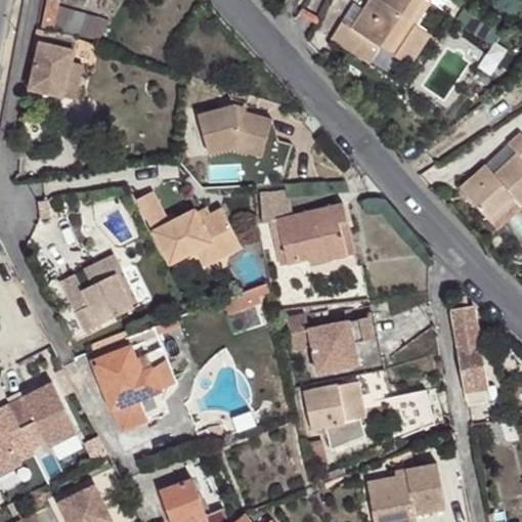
[(44,0),(39,24),(70,33),(92,39),(102,20),(83,14),(56,5),(57,0),(44,0)]
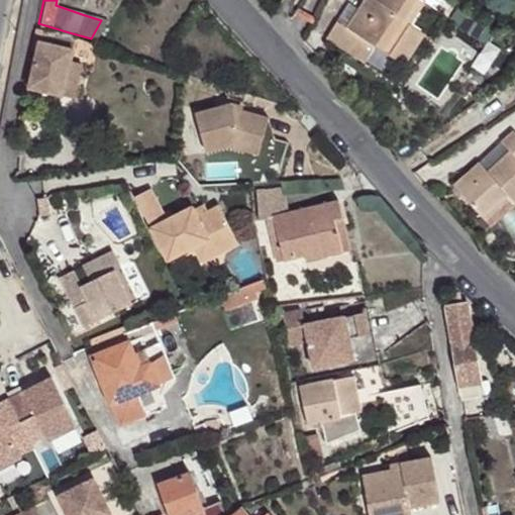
[(324,37),(341,48),(352,31),(374,45),(388,54),(408,22),(422,0),(362,0),(345,26),(335,19),(324,37)]
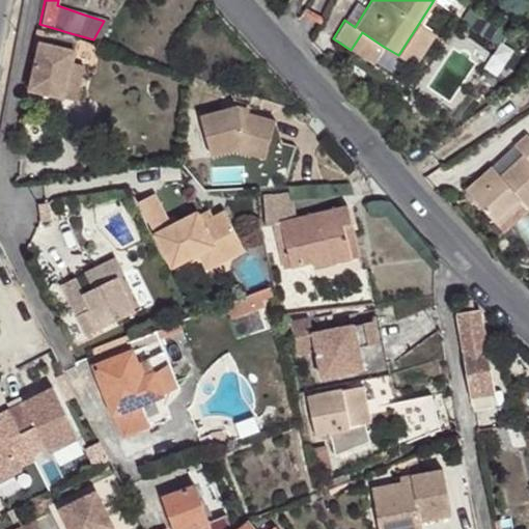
[(419,23),(398,55),(414,65),(435,33),(419,23)]
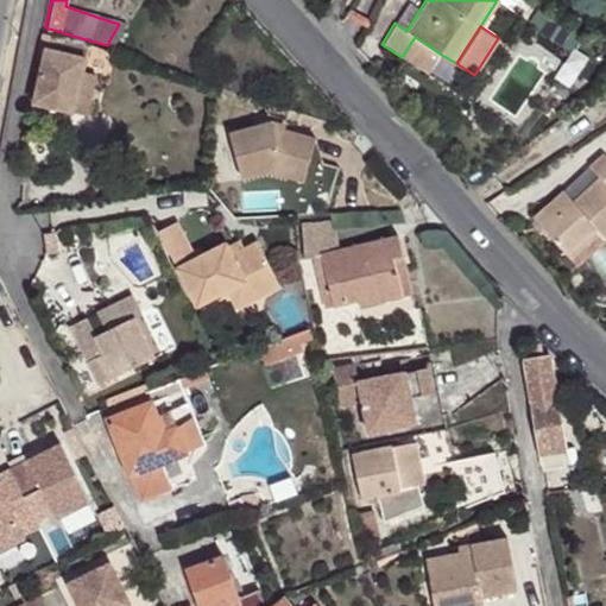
[(79,40),(42,30),(37,58),(43,60),(30,102),(69,112),(81,70),(90,44),(79,40)]
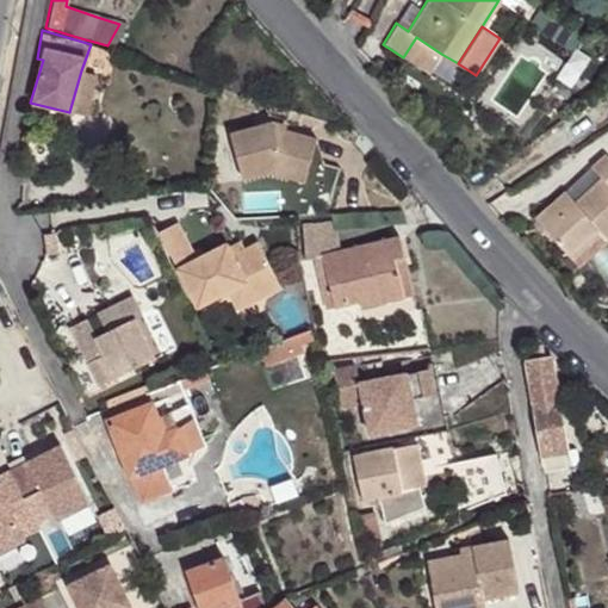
[(416,37),(403,57),(428,74),(441,54),(416,37)]
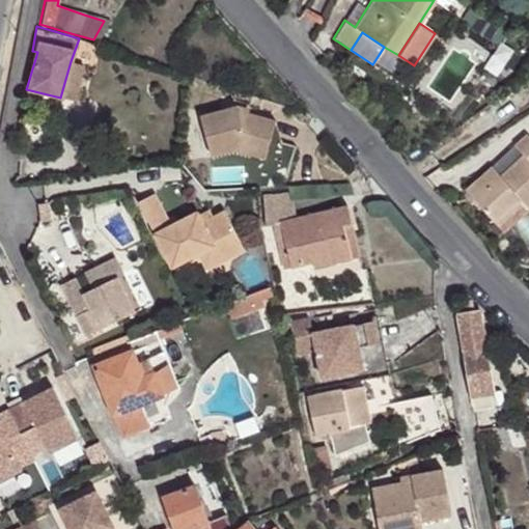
[(82,64),(71,61),(60,98),(73,102),(82,64)]
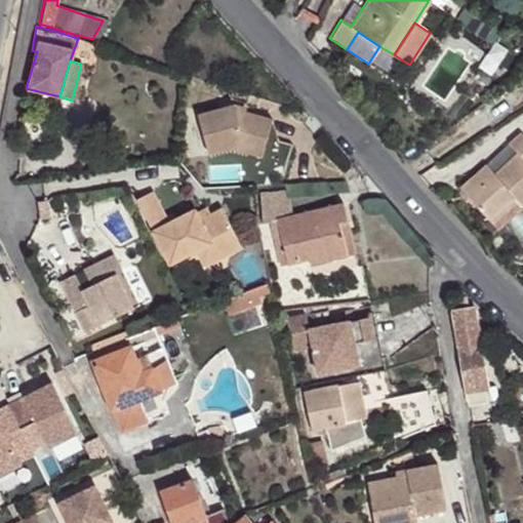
[(223,150),(251,158),(264,119),(232,109),(227,111),(225,105),(189,116),(198,154),(223,150)]
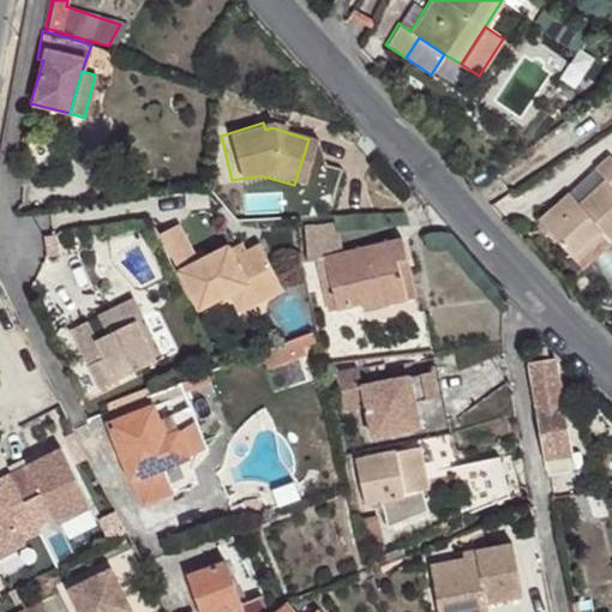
[(538,220),(570,256),(599,231),(607,240),(610,238),(611,234),(611,157),(609,154),(594,167),(568,192),(538,220)]
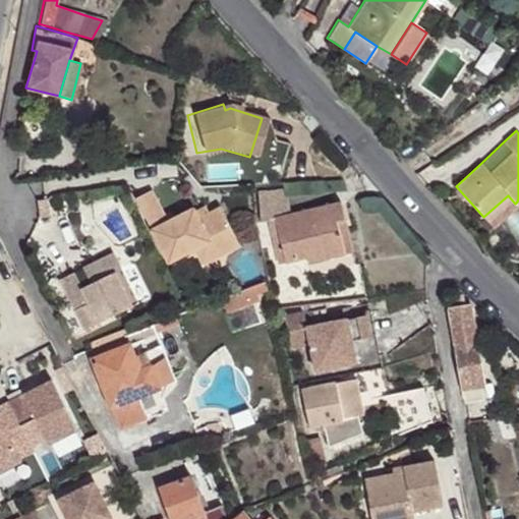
[(250,191),(255,222),(274,217),(283,215),(276,182),(249,185),(250,191)]
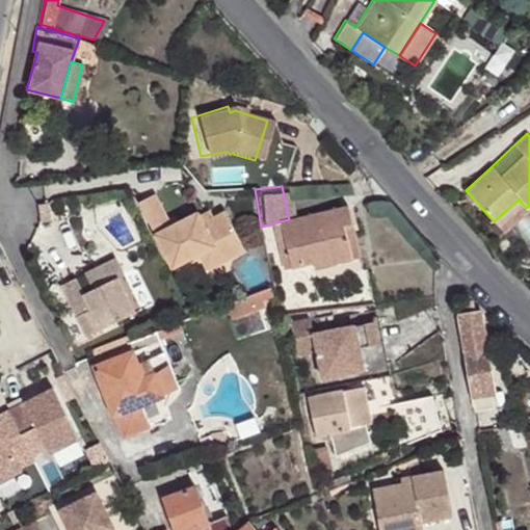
[(157,220),(146,195),(129,204),(163,269),(190,255),(227,235),(215,213),(204,218),(193,223),(189,216),(188,213),(167,222),(160,227),(157,220)]
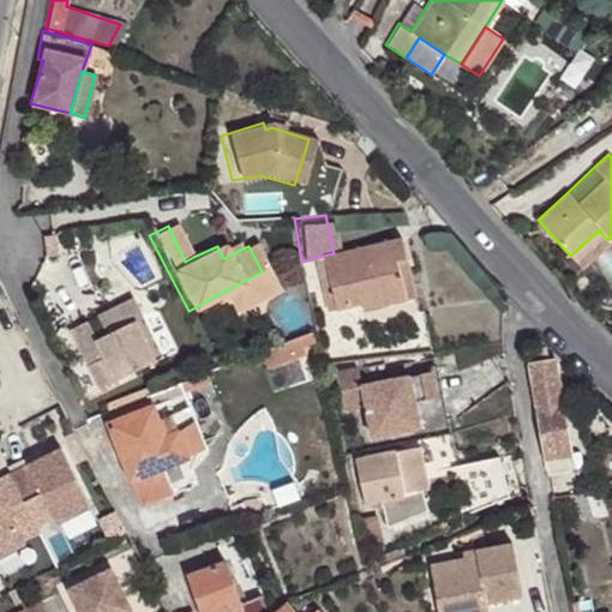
[(55,231),(43,233),(47,253),(59,251),(55,231)]
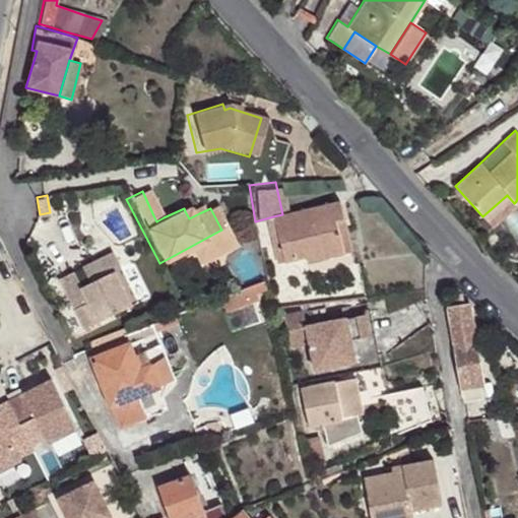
[(507,195),(482,216),(492,225),(496,221),(517,202),(516,201),(514,203),(507,195)]
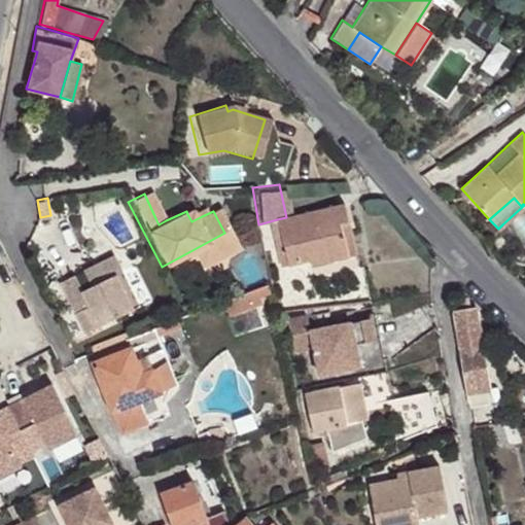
[(286,217),(277,219),(287,264),(312,258),(327,255),(329,261),(349,257),(343,226),(351,224),(346,205),(286,217)]
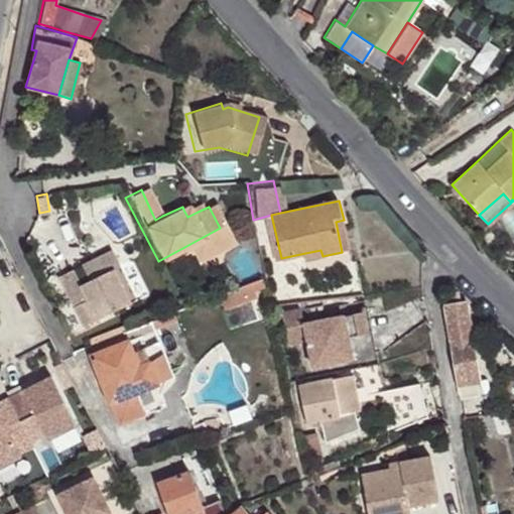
[(513,202),(513,201),(492,220),(513,242),(513,202)]
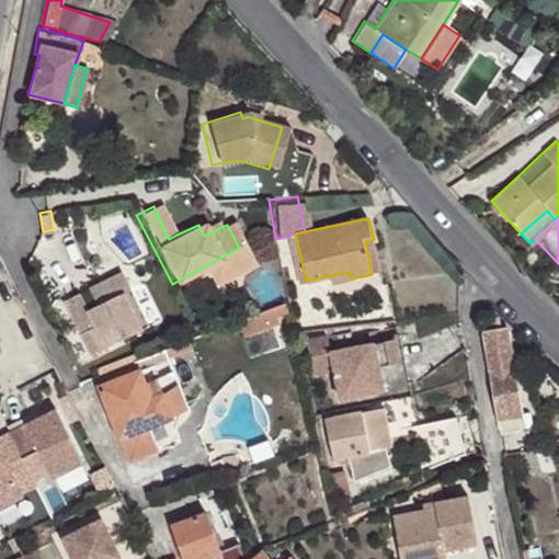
[(210,223),(200,228),(204,236),(215,230),(210,223)]
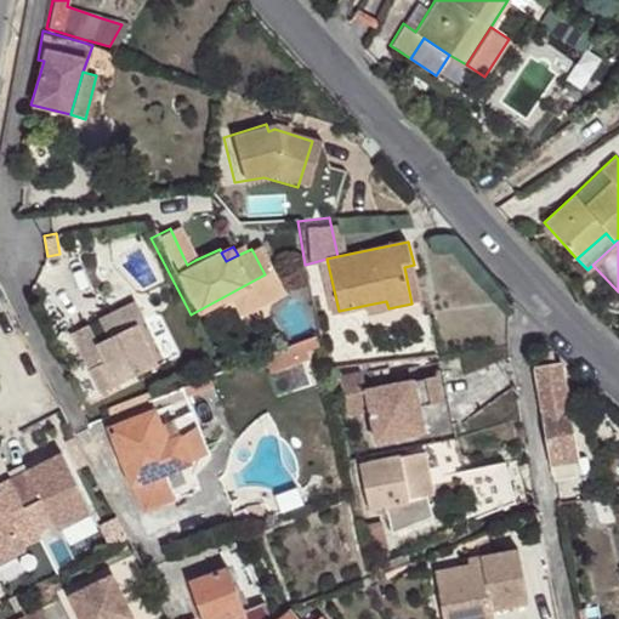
[(192,253),(183,257),(187,265),(196,260),(192,253)]
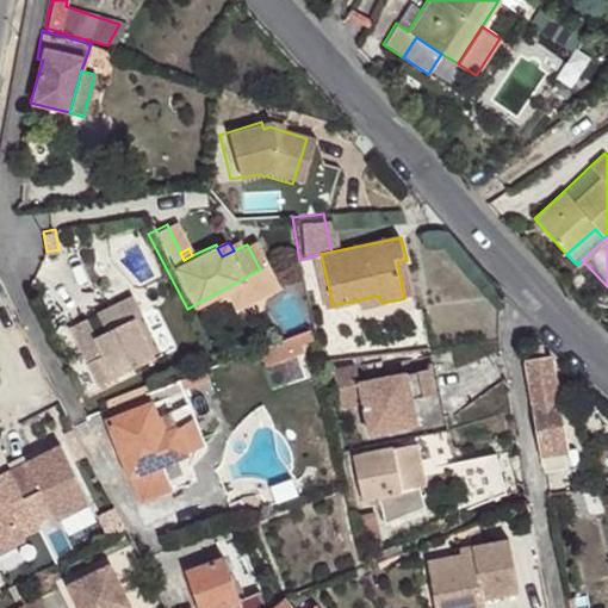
[(414,296),(407,260),(397,262),(404,298),(414,296)]
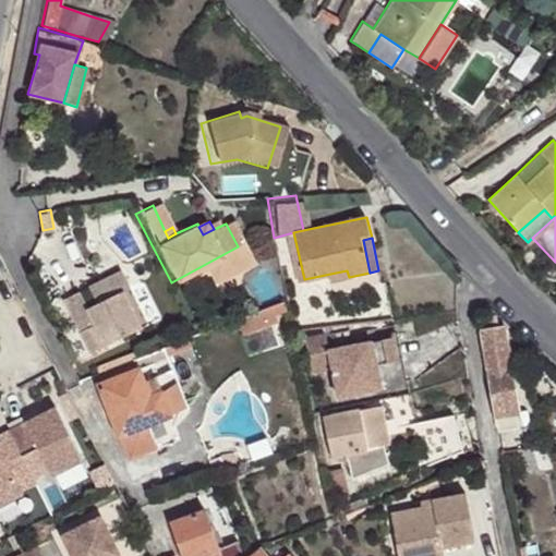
[(238,246),(200,267),(207,281),(244,262),(238,246)]
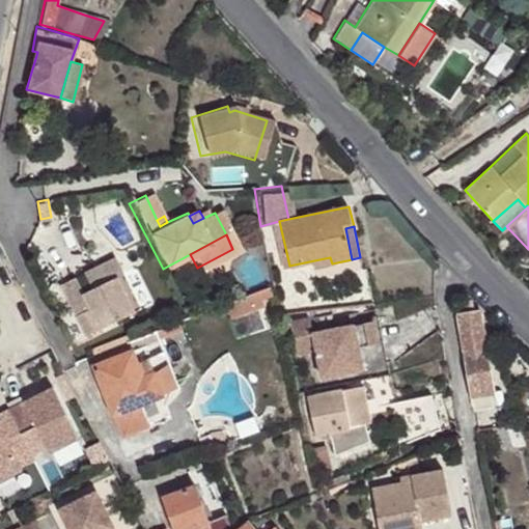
[(330,257),(314,260),(316,267),(332,263),(330,257)]
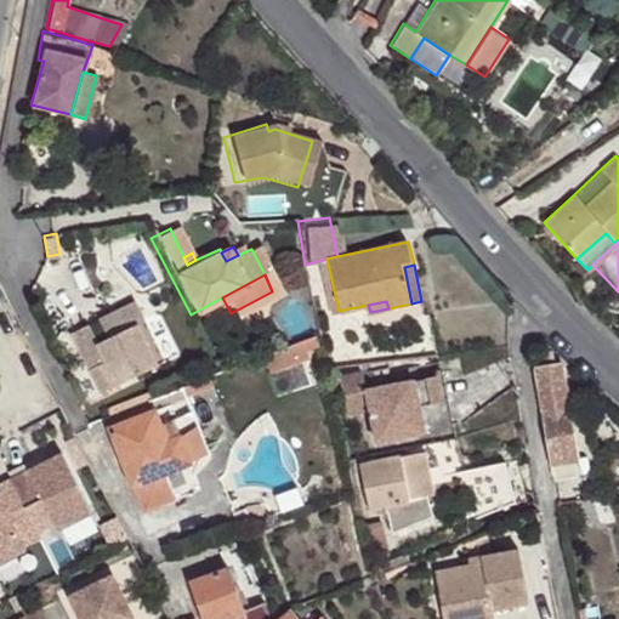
[(126,327),(134,323),(124,305),(90,322),(97,336),(87,341),(80,328),(63,336),(94,393),(147,365),(126,327)]
